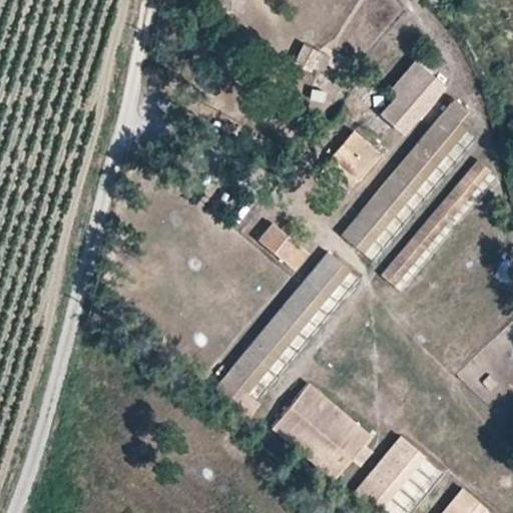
[(240,10),(241,0),(215,0),(215,8),(240,10)]
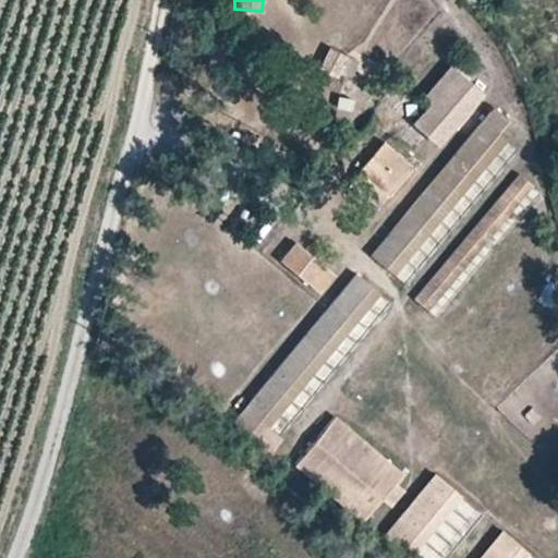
[(337,77),(347,56),(331,47),(330,47),(319,69),(323,71),(337,77)]
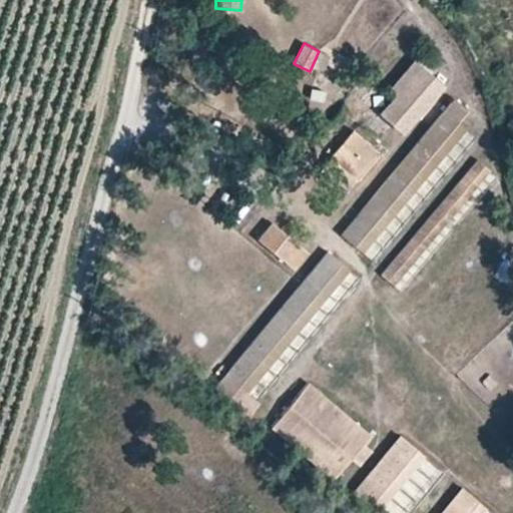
[(382,111),(409,135),(447,89),(415,62),(392,90),(397,94),(382,111)]
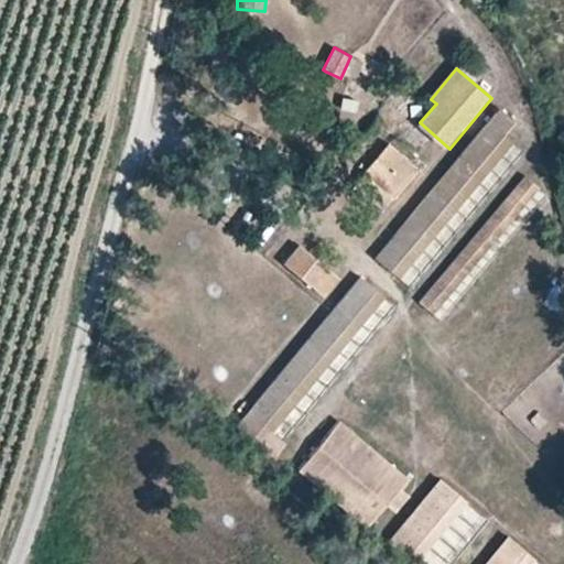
[(389,271),(514,120),(498,107),(373,259),(389,271)]
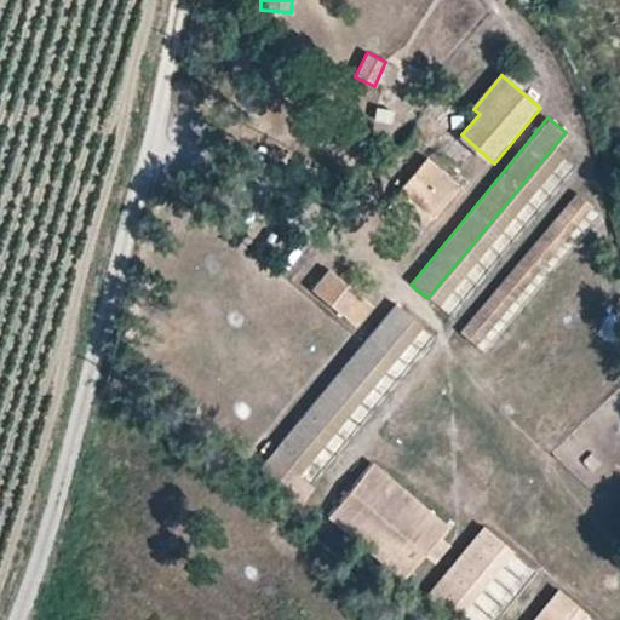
[(458,184),(425,156),(397,190),(430,217),(458,184)]
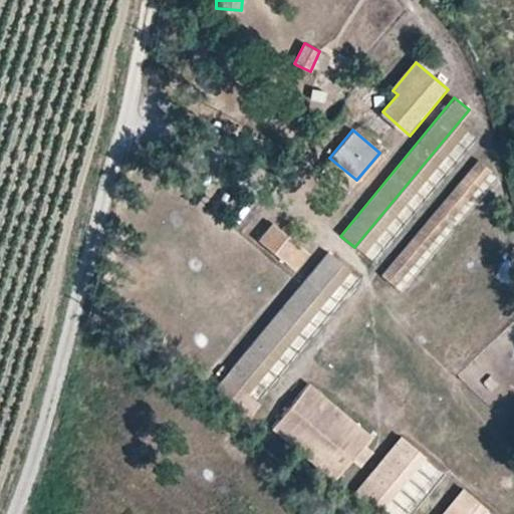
[(356,180),(329,158),(319,170),(346,192),(356,180)]
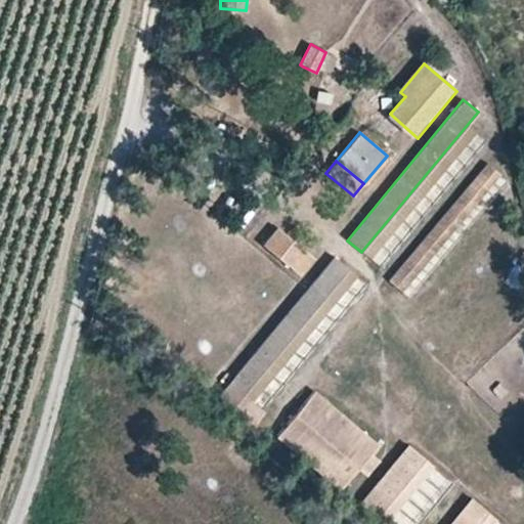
[(401,292),(496,177),(494,168),(489,163),(389,281),(401,292)]
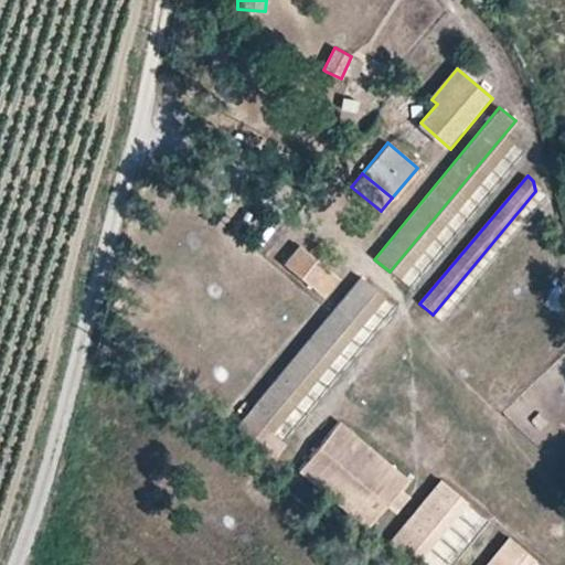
[(330,269),(299,245),(283,265),(290,270),(315,289),(330,269)]
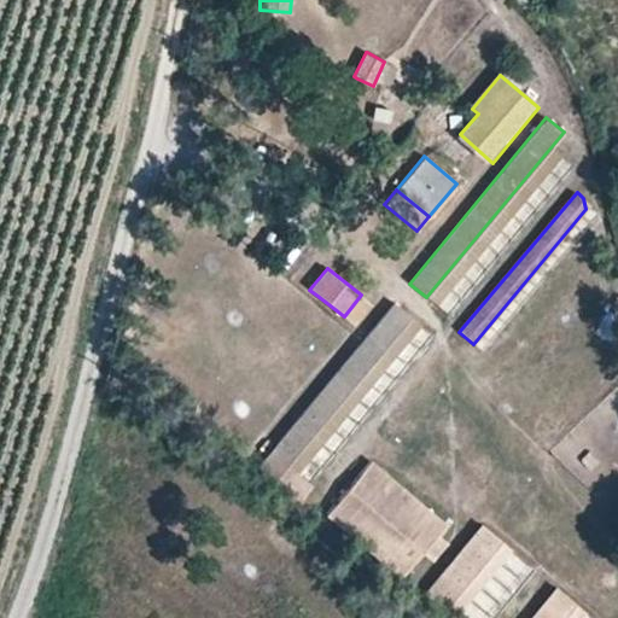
[(354,324),(371,303),(361,295),(344,316),(354,324)]
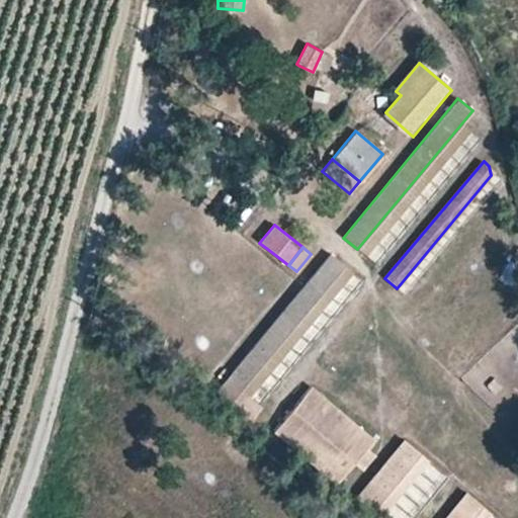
[(235,398),(345,265),(330,253),(220,385),(235,398)]
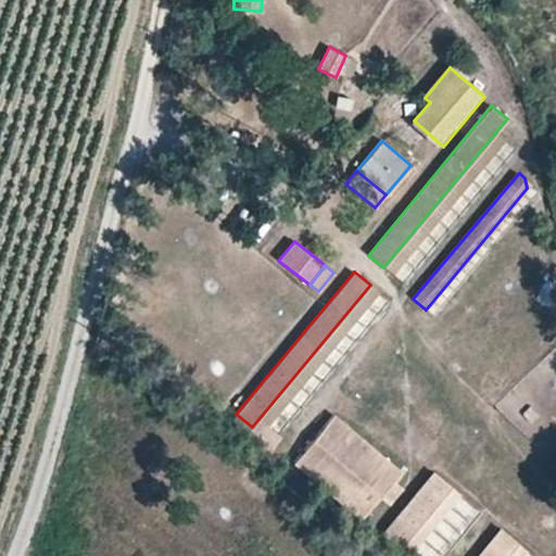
[(393,479),(400,471),(332,415),(293,462),(361,518),(379,496),(393,479)]
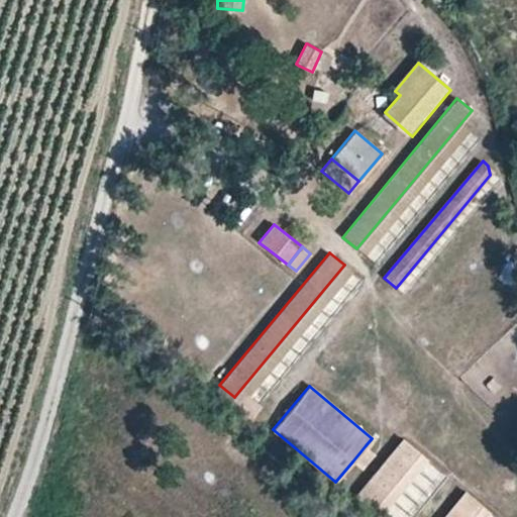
[(381,516),(428,459),(403,438),(352,501),(357,504),(372,516),(381,516)]
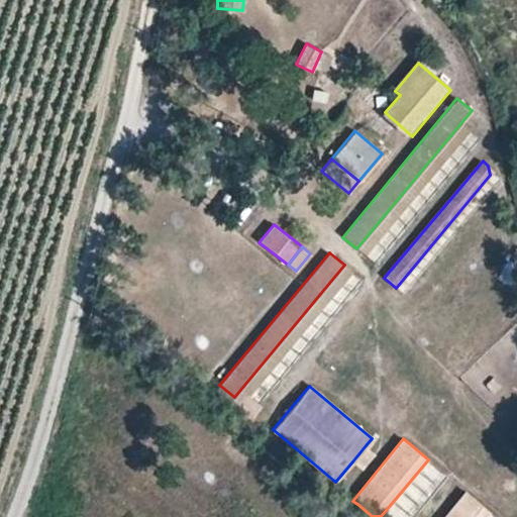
[(362,470),(375,453),(366,445),(352,461),(362,470)]
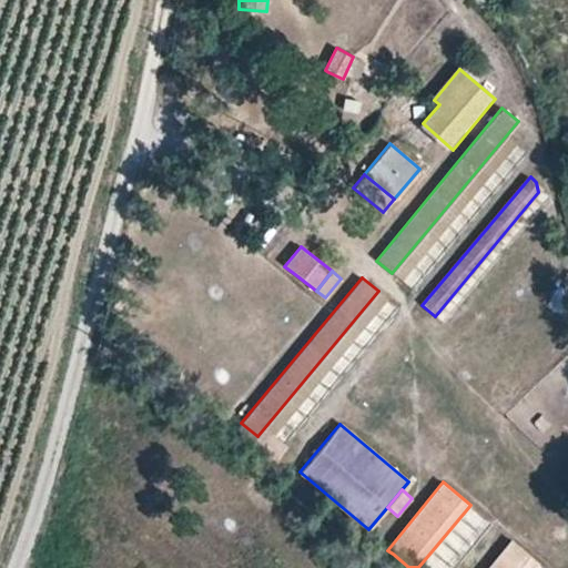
[(534,567),(538,563),(533,558),(511,539),(487,567),(534,567)]
